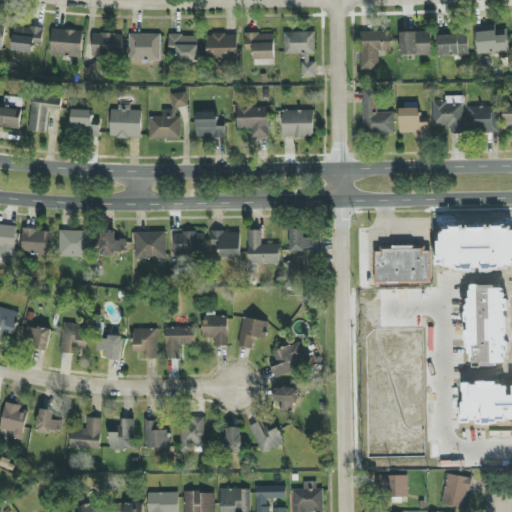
[(509,51),(507,29),(496,30),(496,25),(476,27),(479,55),(509,51)]
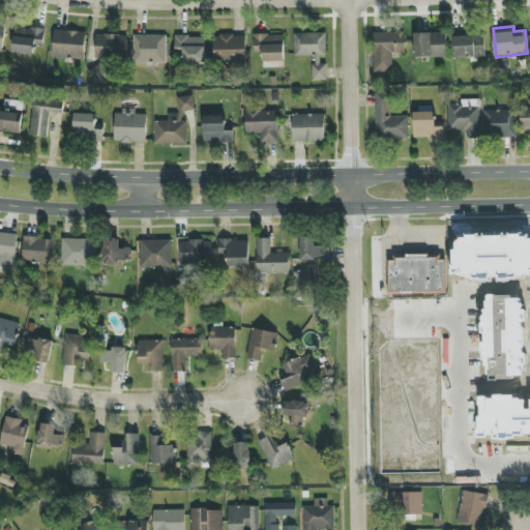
[(45,28),(15,27),(13,54),(33,55),(33,46),(43,46),(45,28)]
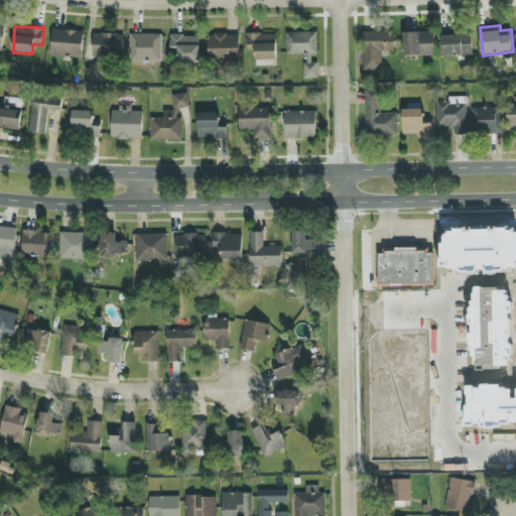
[(51,54),(83,55),(84,31),(52,30),(51,54)]
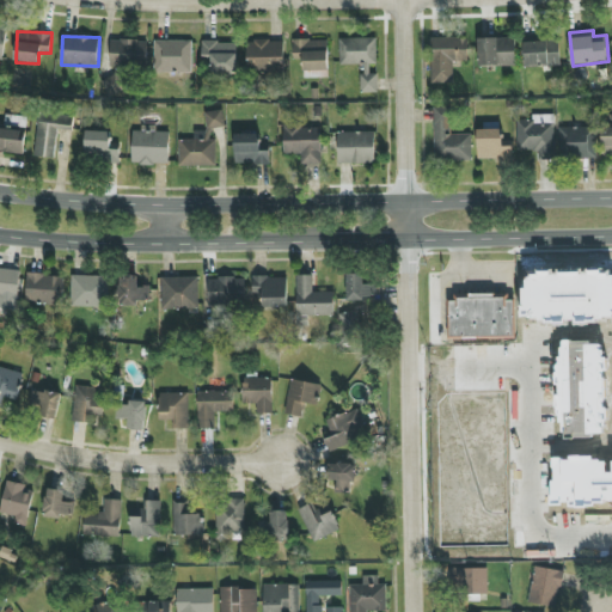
[(469,38),(432,37),(430,84),(454,85),(454,62),(469,62),(469,38)]
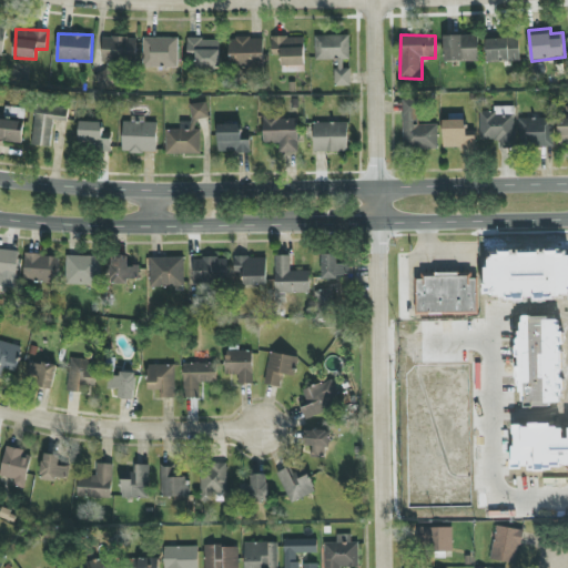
[(315,37),(316,61),(335,60),(336,87),(352,87),(351,69),(343,69),(343,60),(351,60),(350,36),(315,37)]
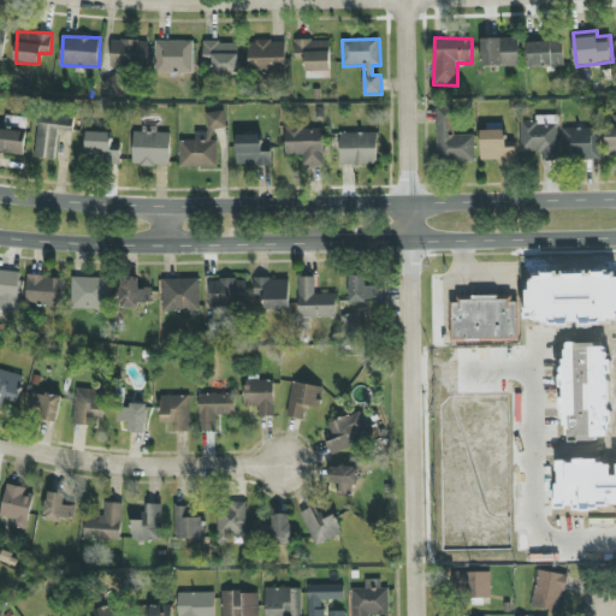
[(519,39),(481,40),(483,67),(520,66),(519,39)]
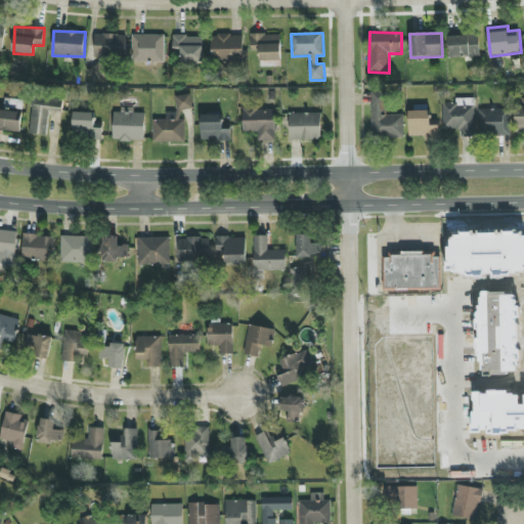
[(260,61),(281,60),(280,34),(251,35),(251,47),(259,46),(260,61)]
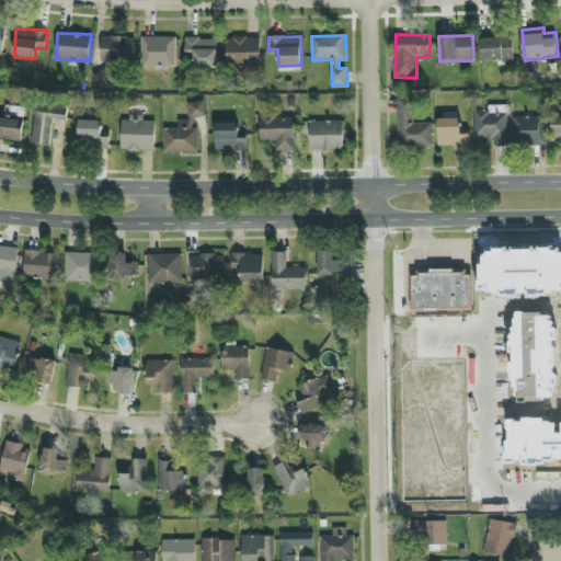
[(102,61),(135,63),(136,37),(102,37),(102,61)]
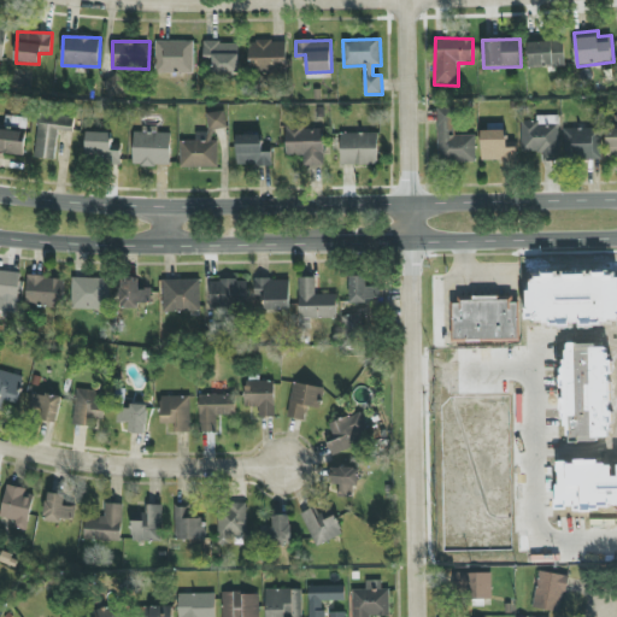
[(194,74),(193,41),(156,42),(156,75),(194,74)]
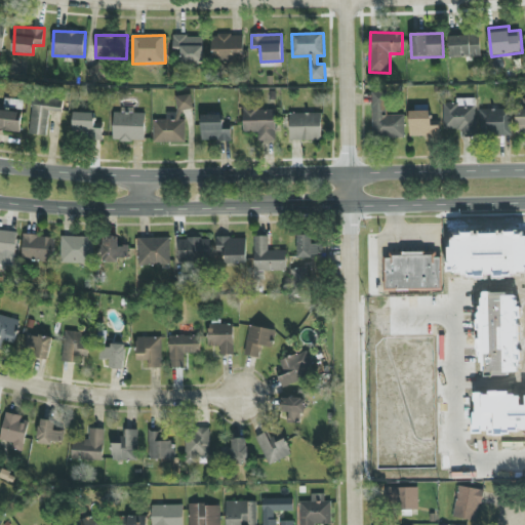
[(212,36),(213,64),(244,63),(243,35),(212,36)]
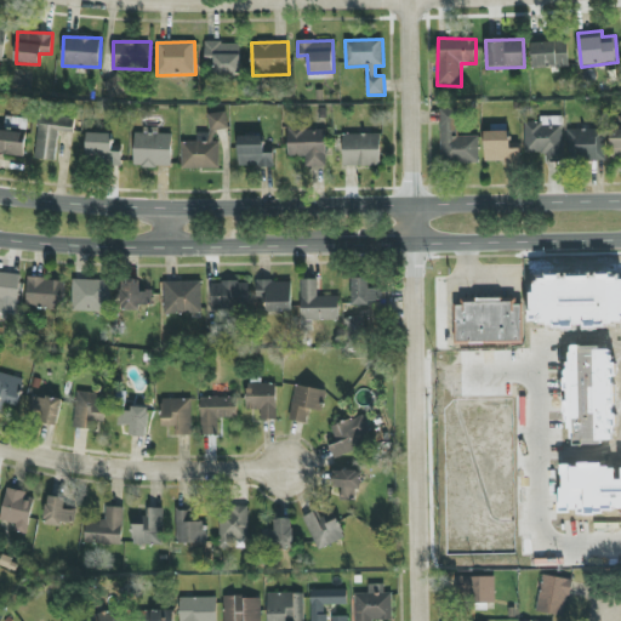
[(569,68),(568,41),(533,43),(533,68),(569,68)]
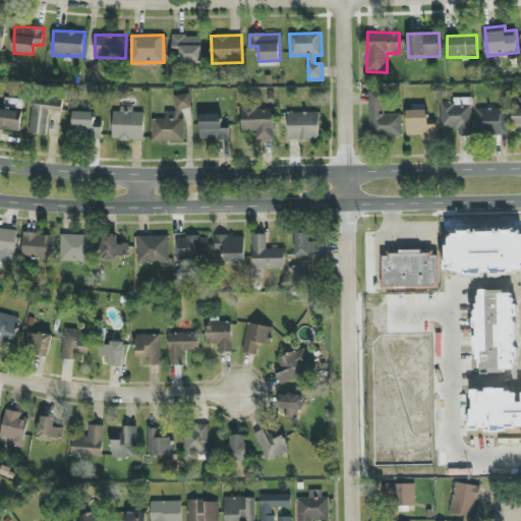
[(201,36),(172,37),(172,50),(180,50),(180,64),(203,63),(201,36)]
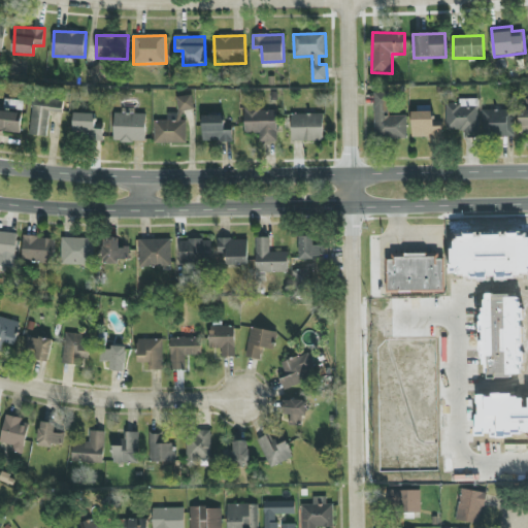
[(407,138),(407,116),(390,117),(390,93),(374,93),(374,138),(407,138)]
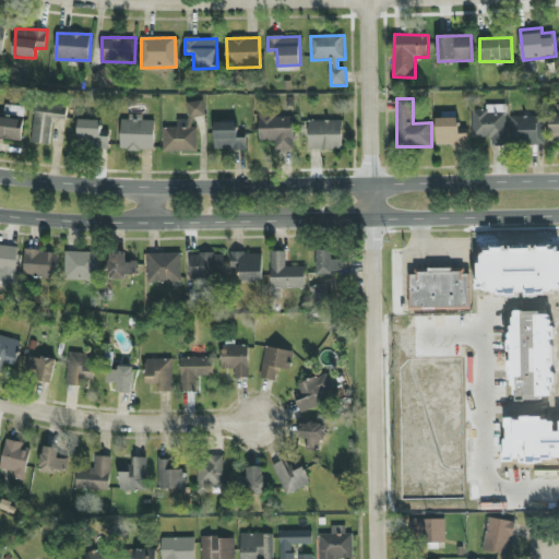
[(164,129),(164,152),(197,152),(197,118),(204,118),(204,102),(188,102),(188,120),(178,120),(178,129),(164,129)]
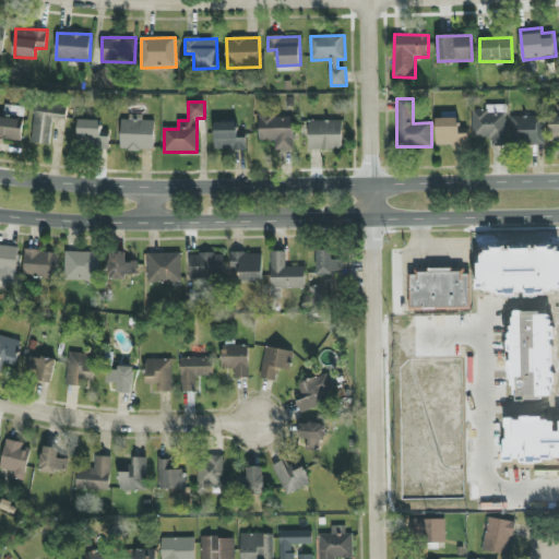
[(68,107),(36,103),(31,143),(50,145),(54,119),(66,120),(68,107)]
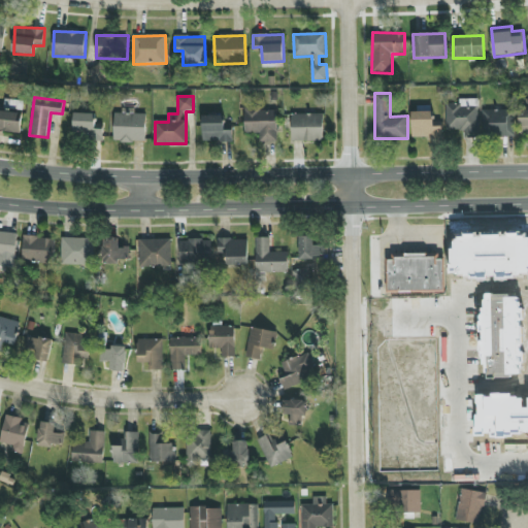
[(520,110),(519,136),(527,136),(527,99),(526,110),(520,110)]
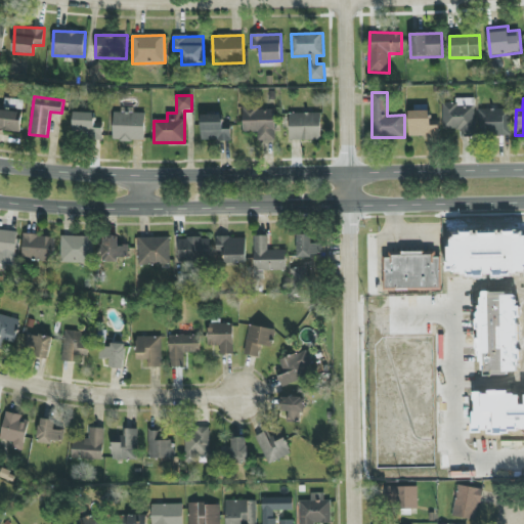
[(23,111),(23,100),(5,99),(4,110),(23,111)]
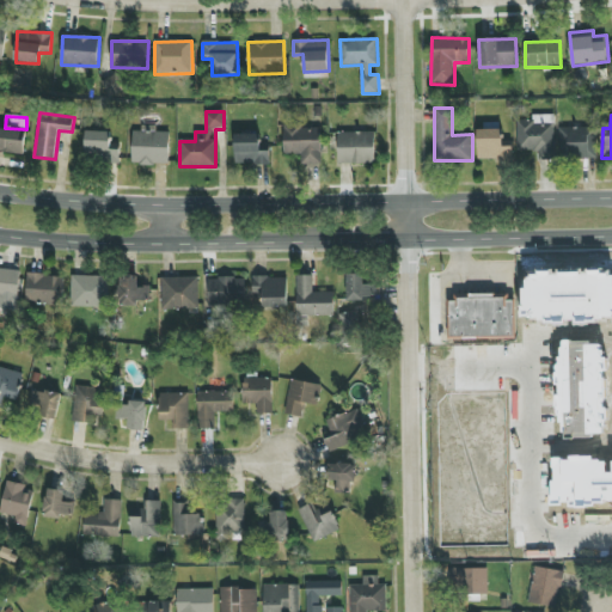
[(283,124),(285,155),(303,154),(303,166),(322,166),(320,128),(303,129),(303,124),(283,124)]
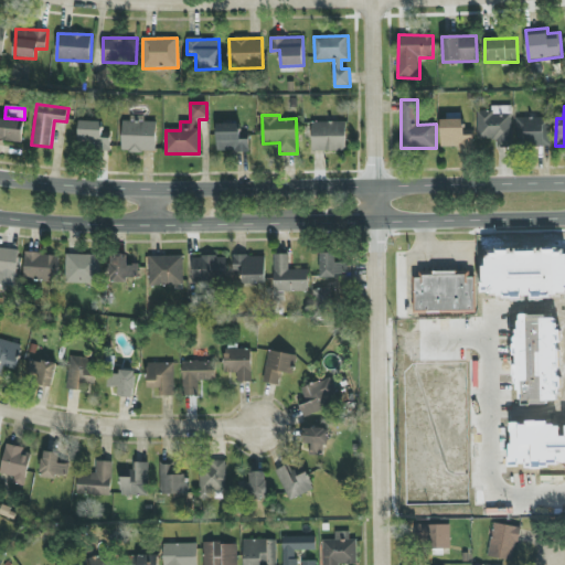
[(551,147),(550,117),(518,118),(519,147),(551,147)]
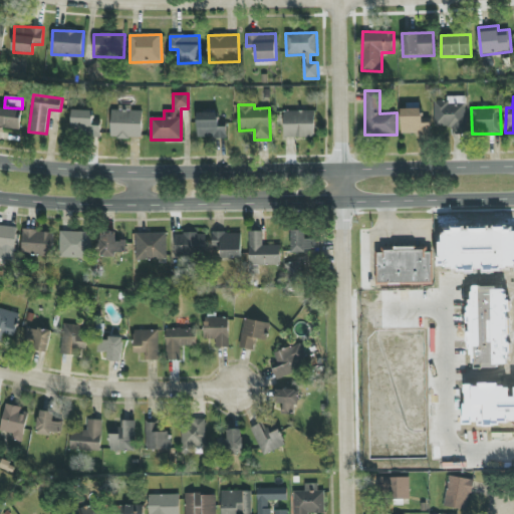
[(0,127),(19,131),(22,111),(0,107),(0,127)]
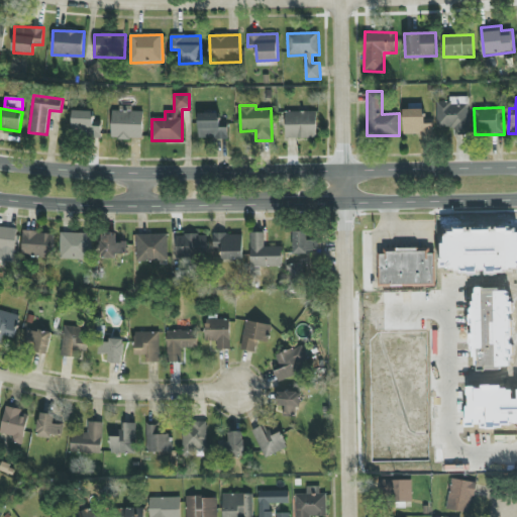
[(111,139),(143,139),(143,112),(132,112),(132,108),(112,108),(111,139)]
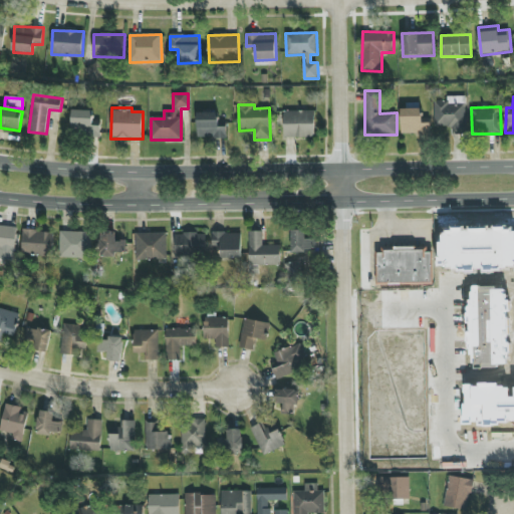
[(422,108),(401,109),(402,135),(431,134),(431,122),(423,123),(422,108)]
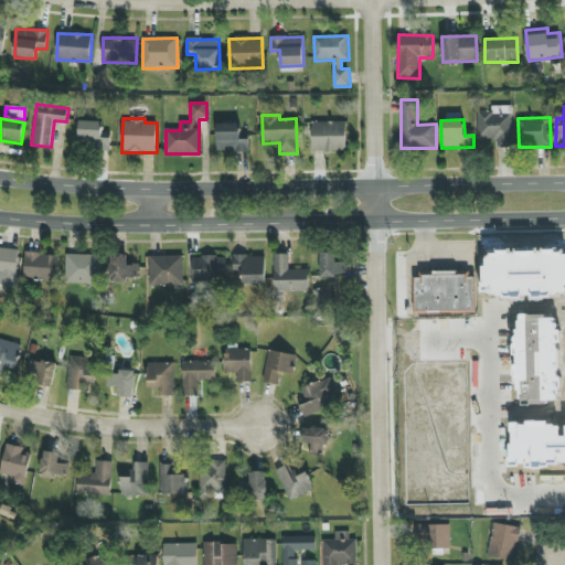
[(112,138),(102,138),(103,123),(80,121),(78,149),(112,150),(112,138)]
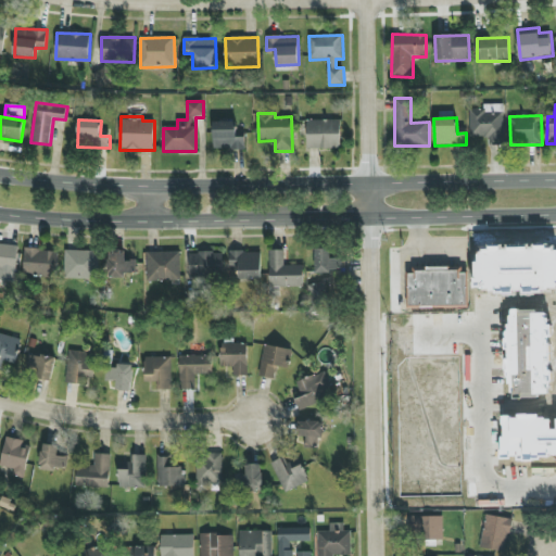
[(341,121),(307,121),(307,150),(341,149),(341,121)]
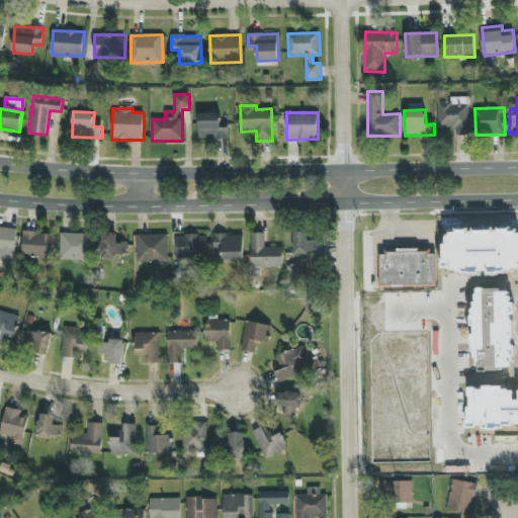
[(230,140),(229,128),(220,128),(219,113),(199,114),(199,141),(230,140)]
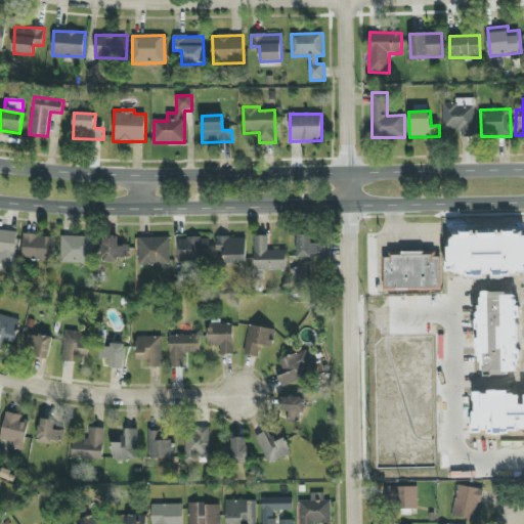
[(0,265),(15,266),(16,231),(0,230),(0,265)]
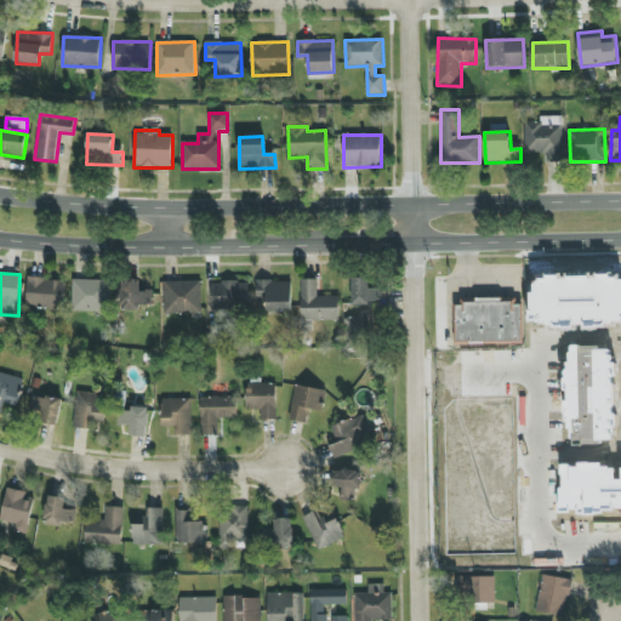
[(63,309),(64,279),(28,278),(27,308),(63,309)]
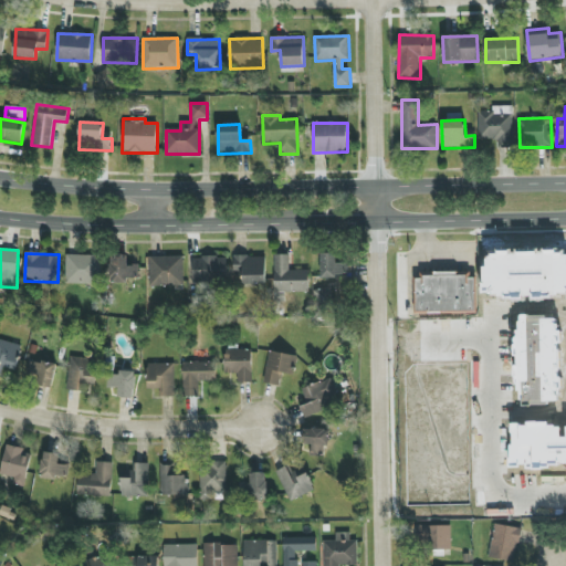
[(336,254),(322,253),(322,278),(347,278),(347,263),(336,263),(336,254)]
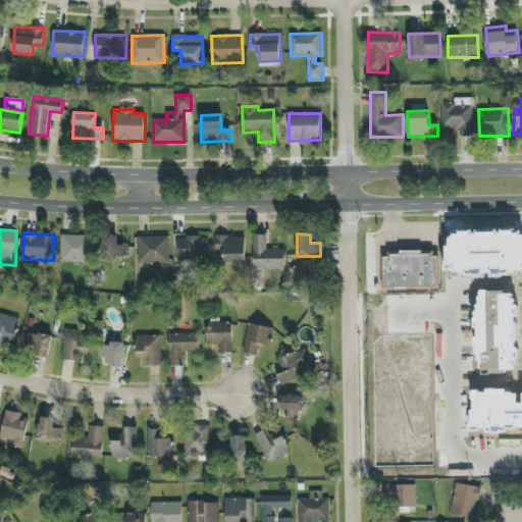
[(94,237),(61,235),(61,262),(93,263),(94,237)]
